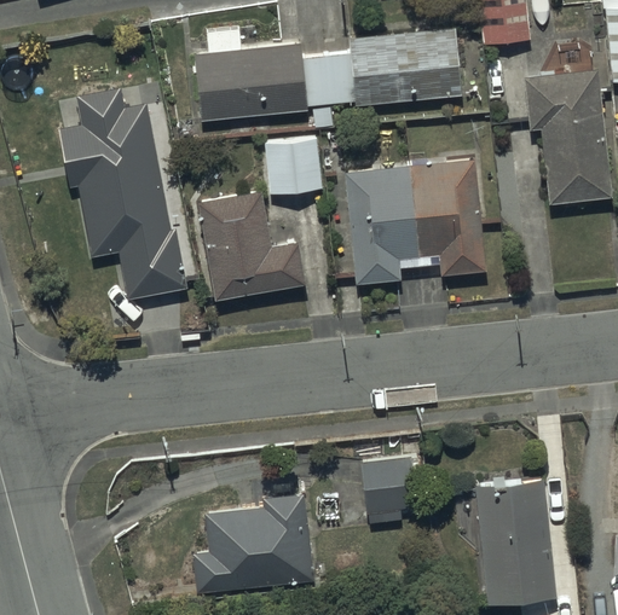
[(524,0),(477,0),(484,45),(530,39),(524,0)]
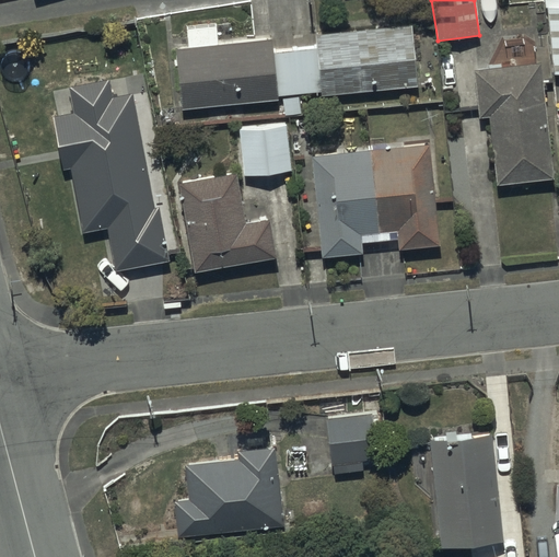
[(558,0),(544,0),(545,9),(548,9),(554,74),(558,73),(558,0)]
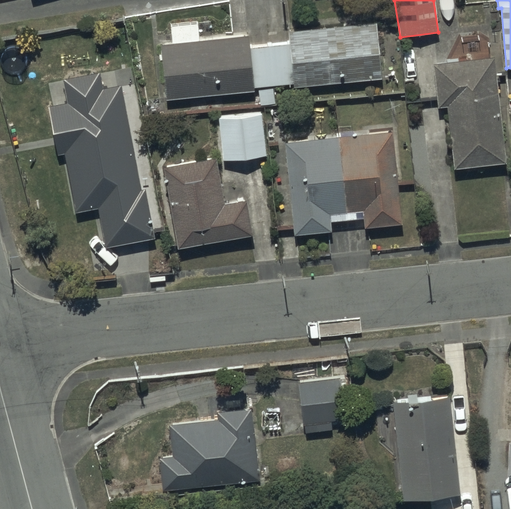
[(273,87),(335,83),(336,89),(345,88),(345,83),(381,80),(376,24),(287,31),(288,44),(250,47),(249,35),(200,39),(199,25),(171,27),(172,44),(161,45),(165,100),(258,92),(259,106),(274,105),(273,87)]
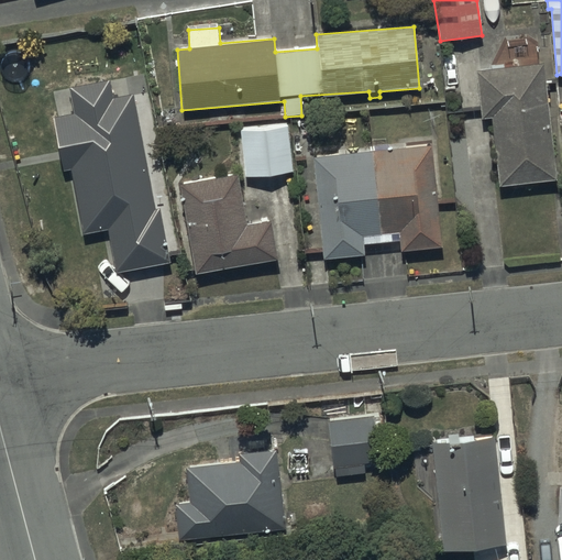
[(557,178),(543,63),(475,70),(481,118),(491,117),(499,185),(557,178)]
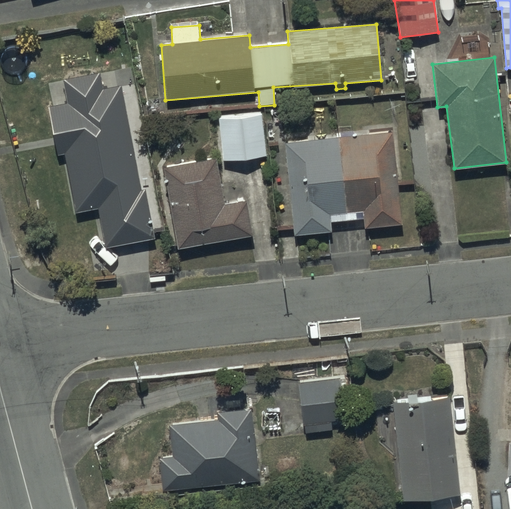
[(141,192),(121,86),(103,90),(100,74),(63,82),(67,103),(48,107),(57,156),(65,155),(76,213),(97,209),(105,248),(154,239),(145,191),(141,192)]
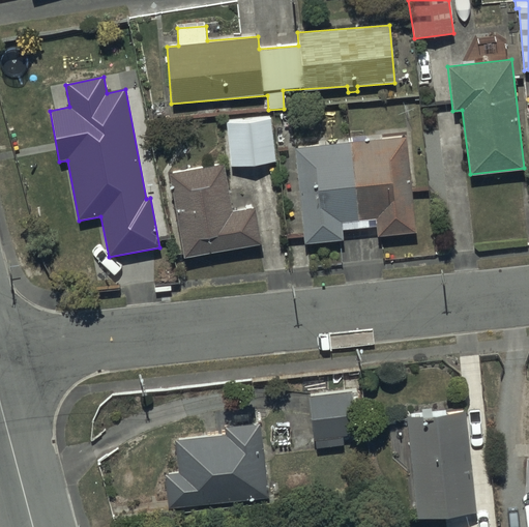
[(271,117),(226,122),(231,167),(276,162),(271,117)]
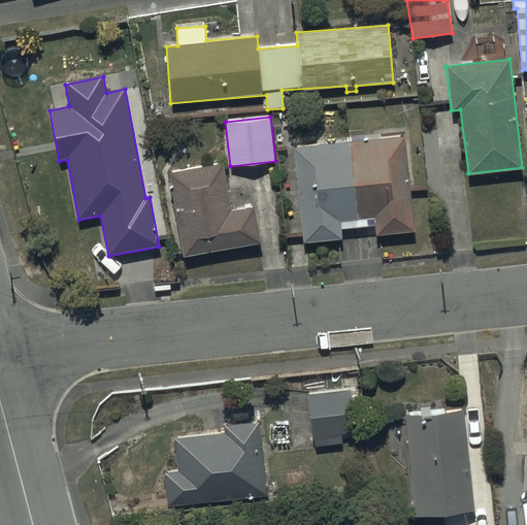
[(414,231),(404,137),(294,148),(302,243),(340,240),(339,236),(375,233),(376,235),(414,231)]
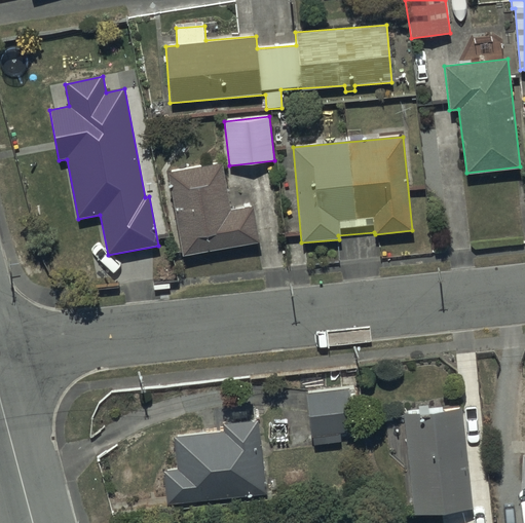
[(221,163),(167,173),(183,255),(260,241),(253,207),(229,211),(221,163)]
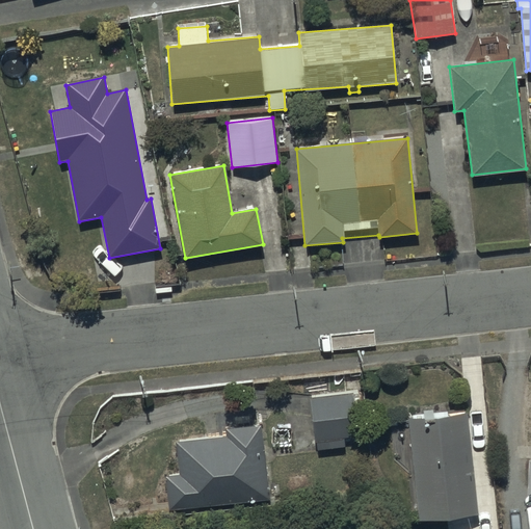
[(357,394),(314,400),(321,452),(350,448),(349,440),(364,438),(357,394)]
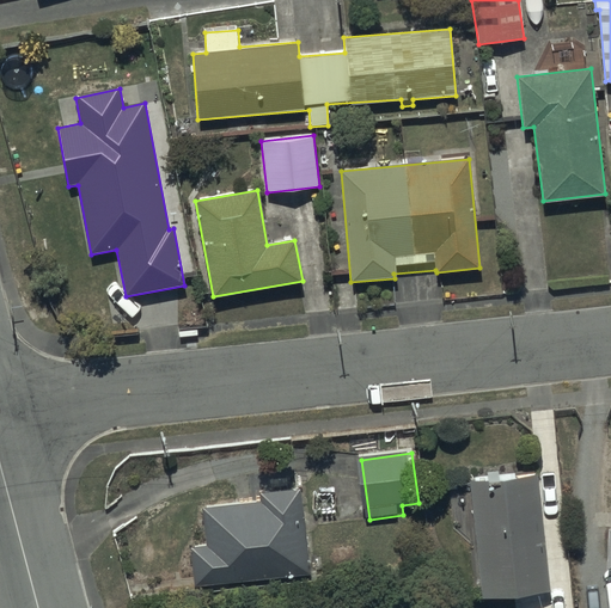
[(537,473),(469,480),(481,597),(550,589),(537,473)]
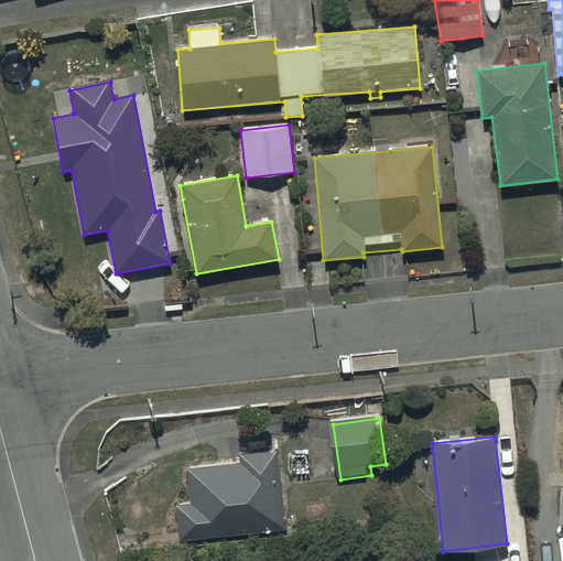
[(174,504),(179,540),(287,528),(278,450),(239,454),(239,461),(186,466),(191,502),(174,504)]
